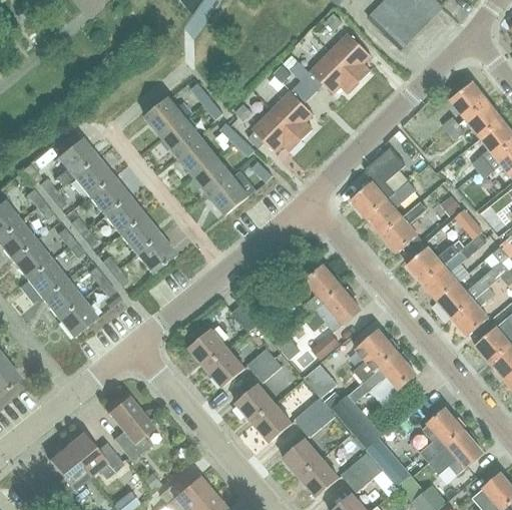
[(400,15),(385,0),(383,0),(376,8),(392,24),(400,15)]
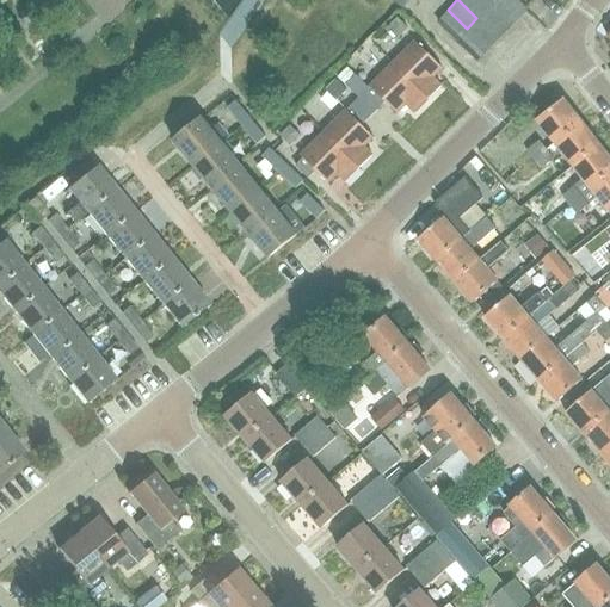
[(458,0),(476,18),(487,8),(478,0),(458,0)]
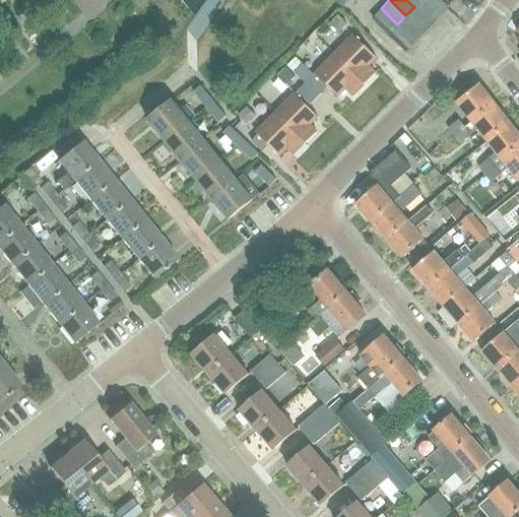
[(414,7),(431,23),(439,14),(425,0),(420,0),(414,7)]
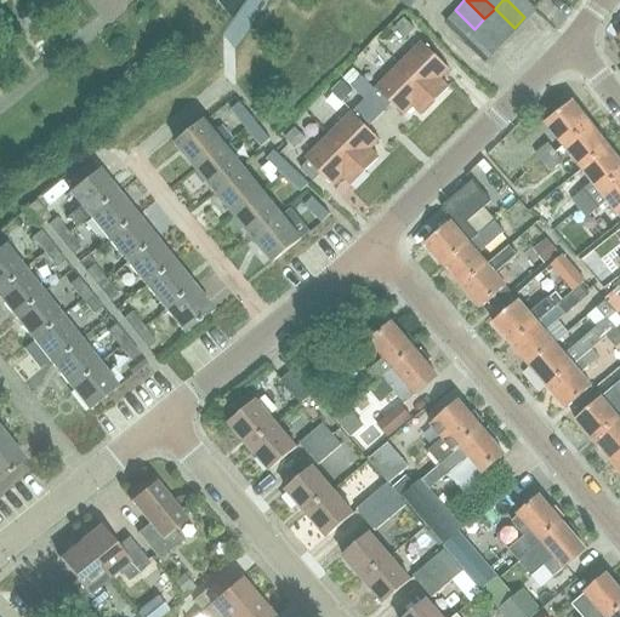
[(507,0),(524,17),(534,9),(525,0),(507,0)]
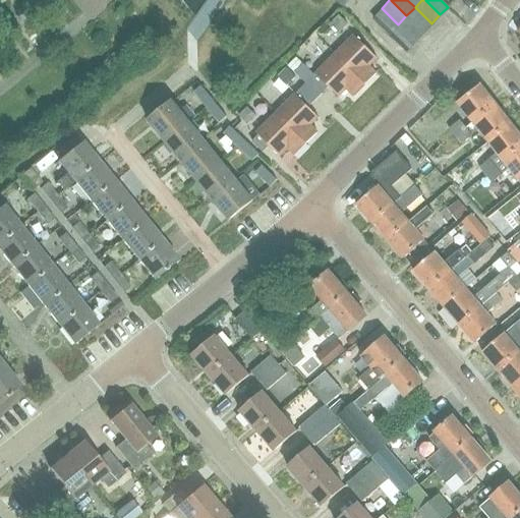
[(431,23),(415,7),(406,15),(423,33),(426,29),(431,23)]
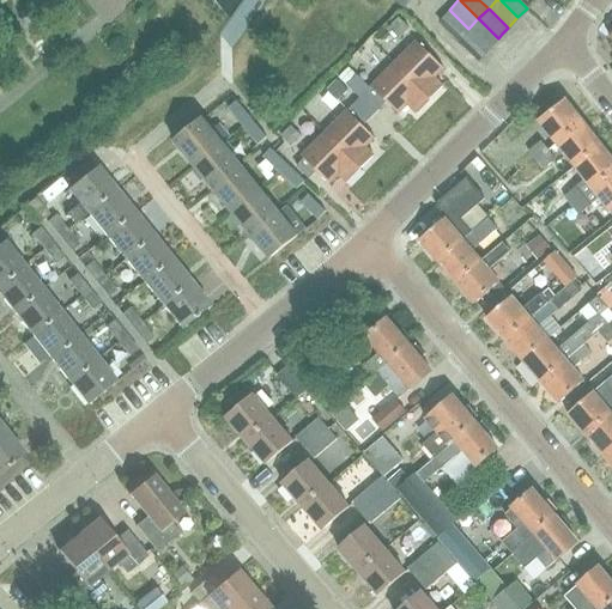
[(468,29),(449,10),(438,19),(458,40),(468,29)]
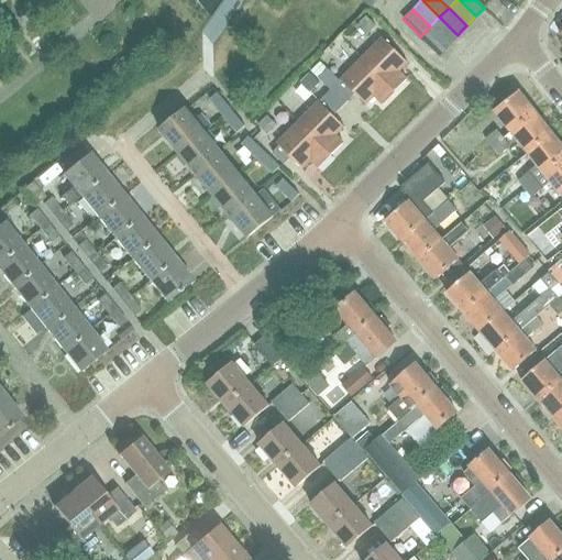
[(376,23),(366,14),(356,23),(366,33),(376,23)]
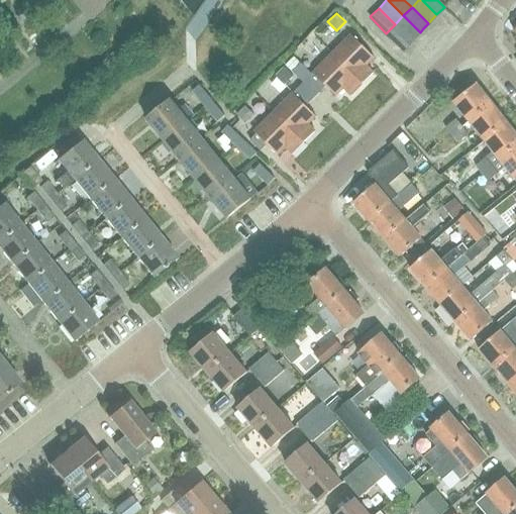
[(395,24),(411,40),(420,32),(403,15),(395,24)]
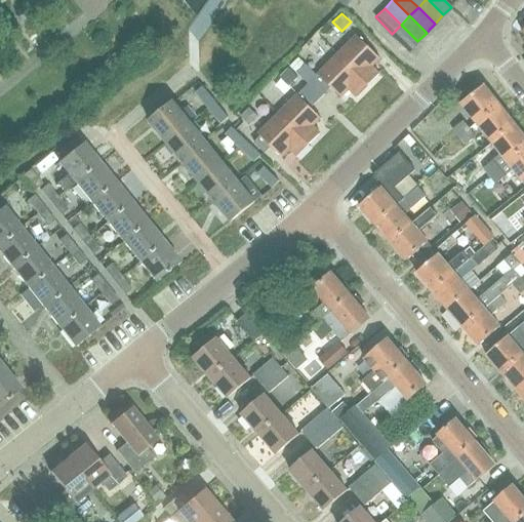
[(409,50),(417,41),(401,25),(392,34),(409,50)]
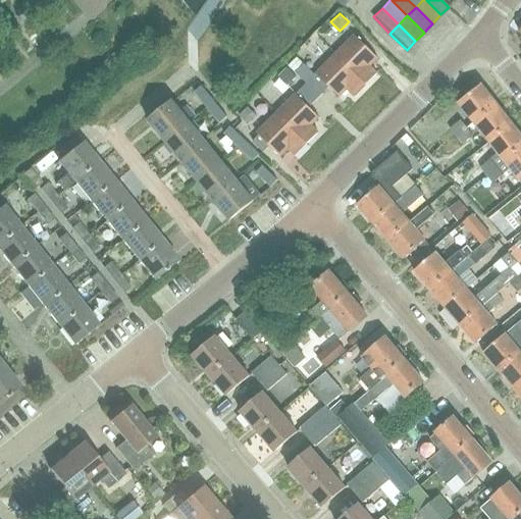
[(354,34),(334,53),(358,76),(365,84),(376,72),(369,65),(377,57),(354,34)]
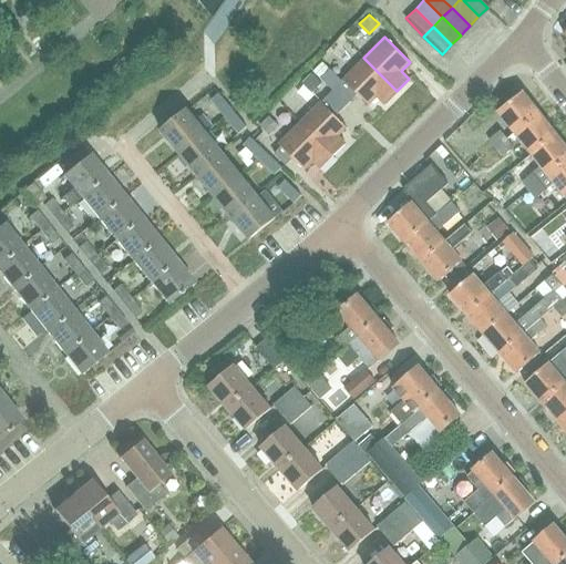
[(342,79),(331,90),(345,103),(356,92),(368,104),(376,95),(383,103),(397,91),(389,83),(363,58),(342,79)]
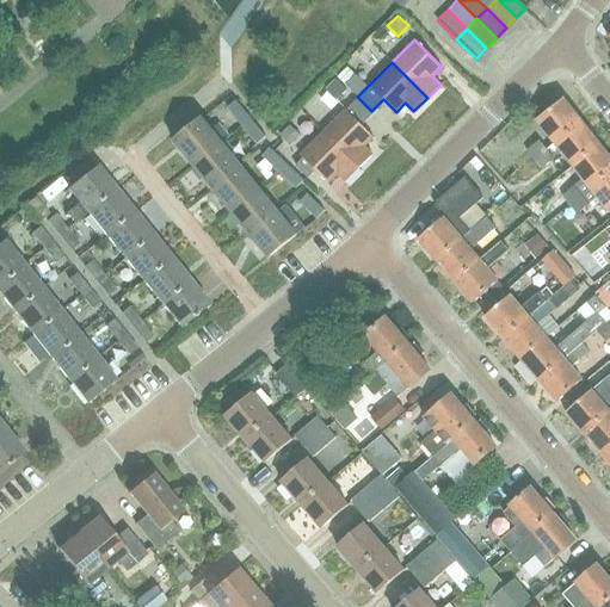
[(346,64),(337,74),(345,82),(355,73),(346,64)]
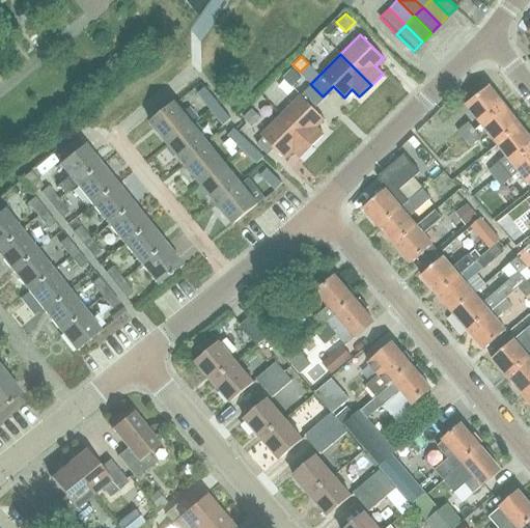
[(291,67),(283,76),(293,85),(301,77),(291,67)]
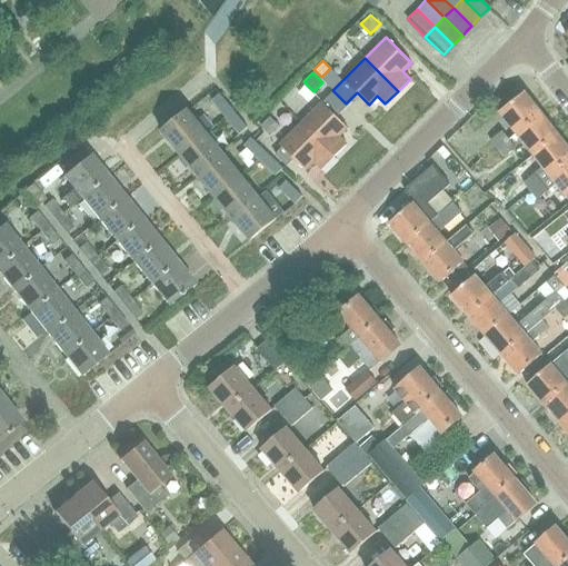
[(321,101),(300,122),(326,148),(334,156),(346,144),(338,136),(347,127),(335,115),(346,103),(332,90),(321,101)]
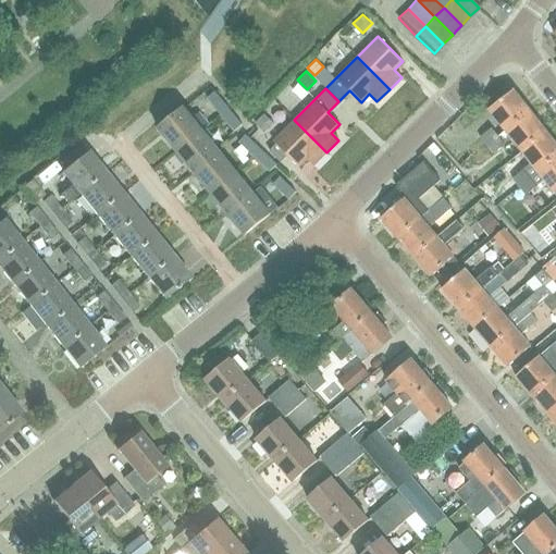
[(213,118),(220,112),(227,107),(213,89),(207,96),(214,107),(209,111),(213,118)]
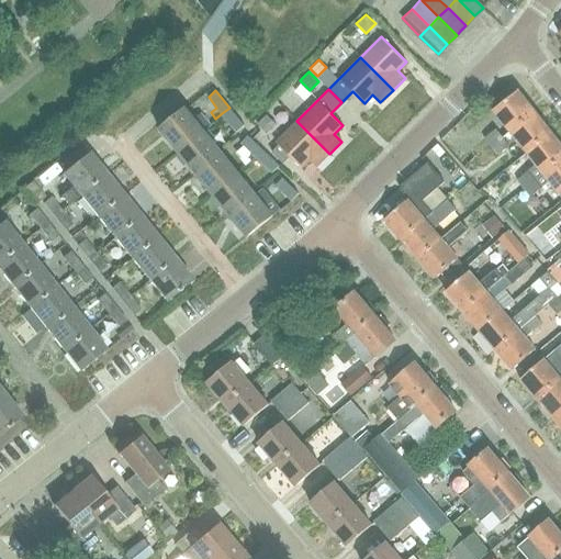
[(493,110),(509,131),(535,111),(517,90),(493,110)]
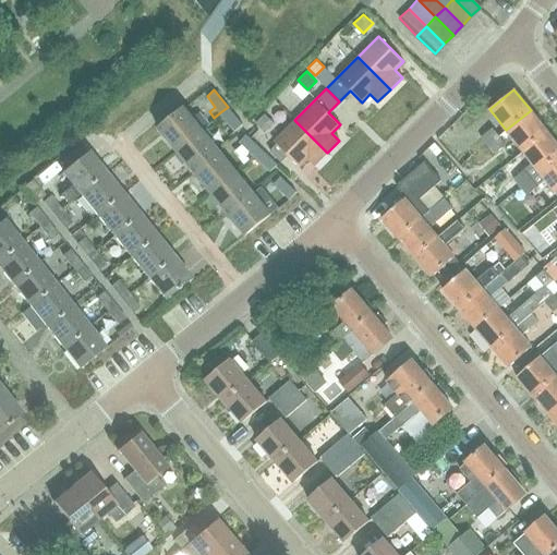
[(176,149),(202,129),(184,107),(158,128),(176,149)]
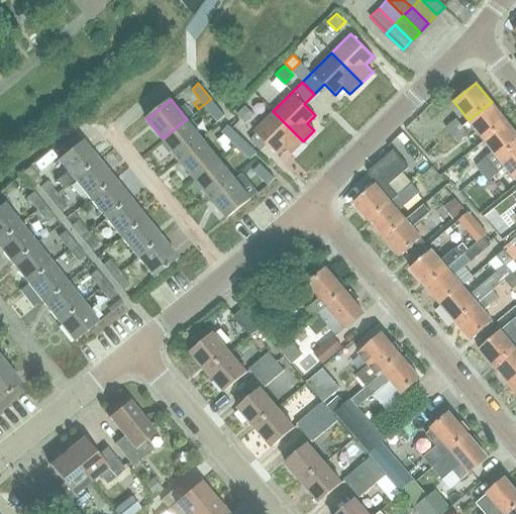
[(211,99),(204,104),(216,120),(223,115),(211,99)]
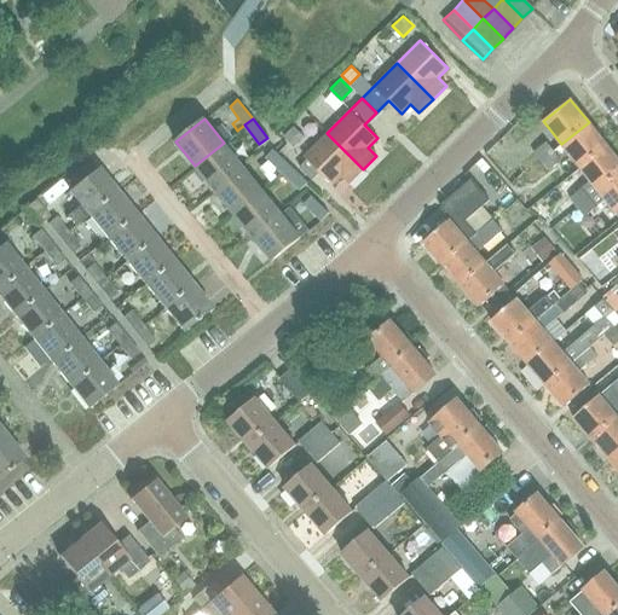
[(561,144),(578,167),(606,145),(589,122),(561,144)]
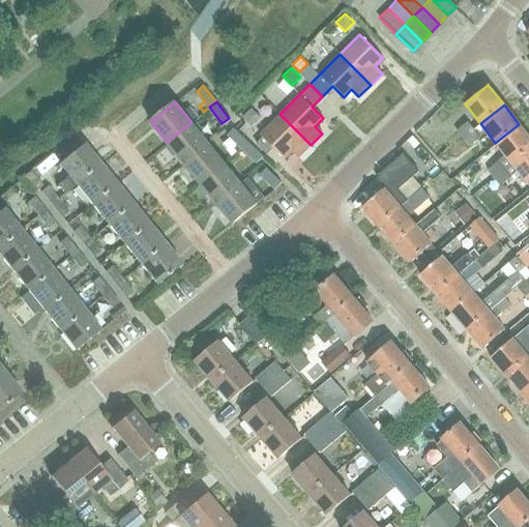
[(251,107),(242,115),(252,124),(260,116),(251,107)]
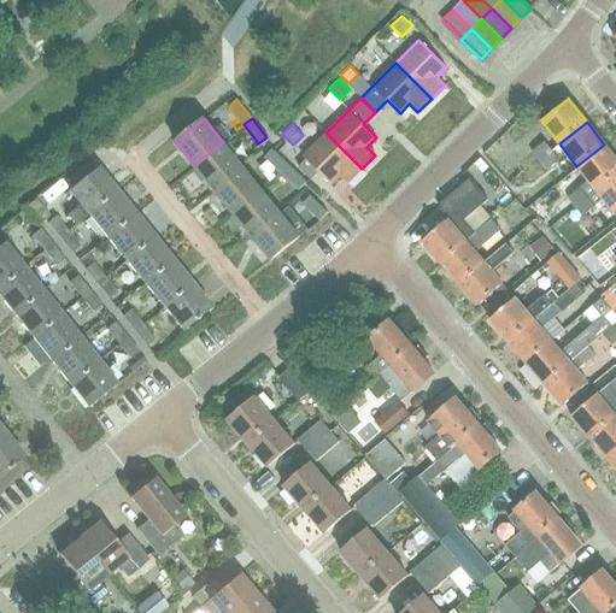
[(305,159),(299,165),(310,177),(317,170),(330,183),(340,174),(348,182),(362,169),(353,160),(326,133),(303,155),(305,159)]
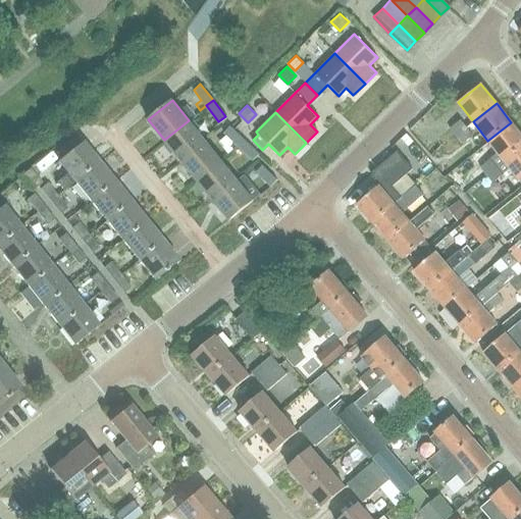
[(467,125),(461,118),(450,127),(456,135),(467,125)]
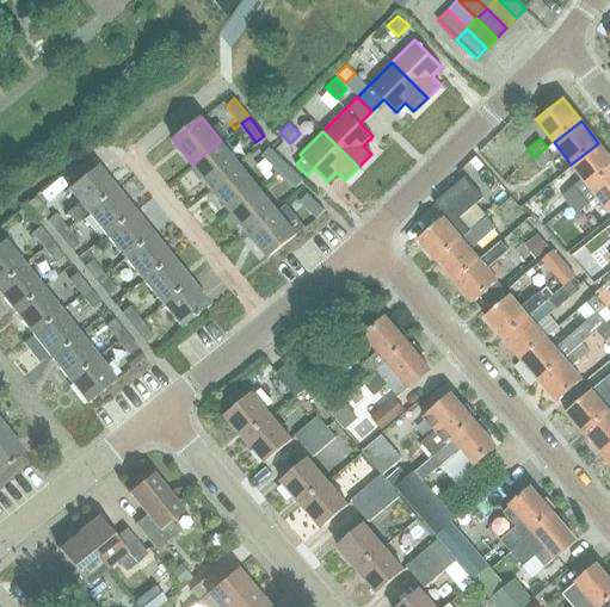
[(192,163),(211,186),(239,165),(221,141),(192,163)]
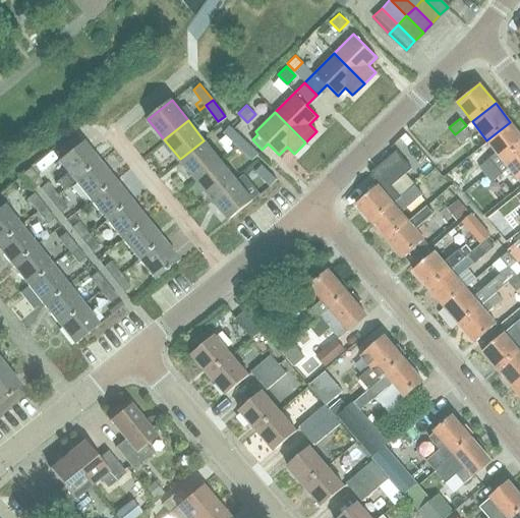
[(486,140),(502,159),(519,145),(519,134),(510,122),(486,140)]
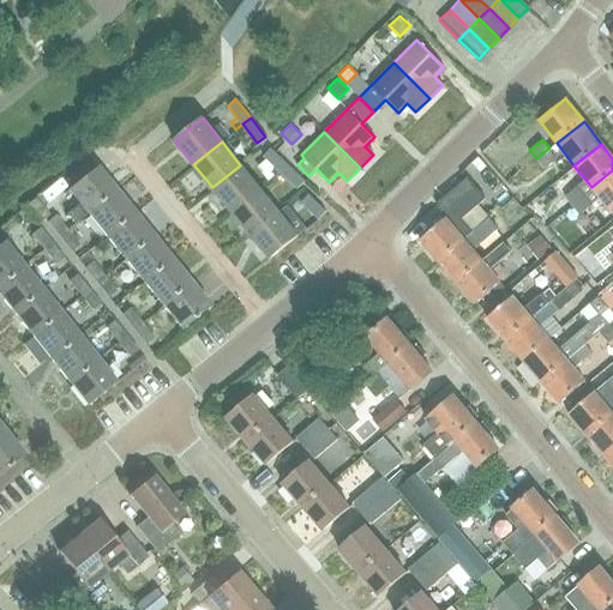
[(263,153),(280,170),(287,163),(270,146),(263,153)]
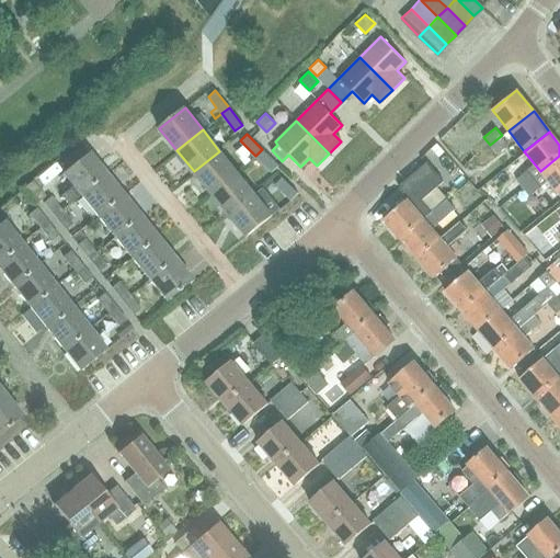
[(502,135),(490,145),(496,154),(509,144),(502,135)]
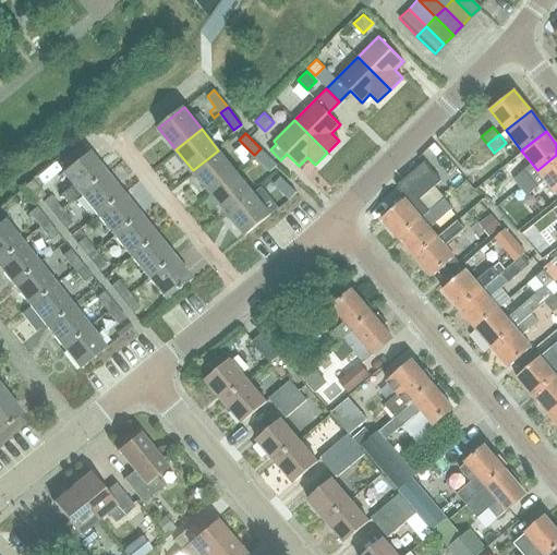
[(261,148),(254,155),(269,170),(276,164),(261,148)]
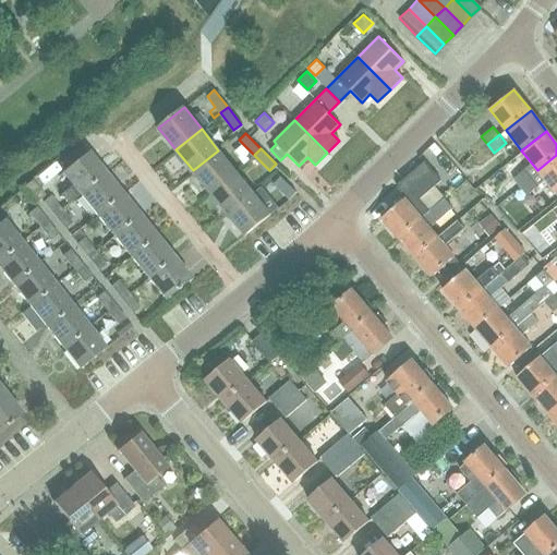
[(80,192),(81,193),(107,171),(89,149),(63,171),(72,182),(60,192),(68,202),(80,192)]
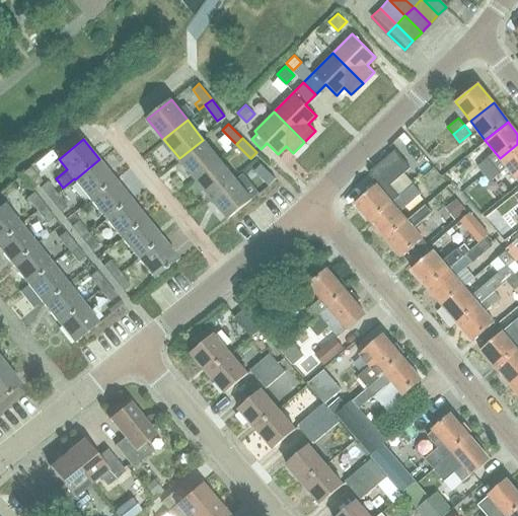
[(195,177),(218,159),(203,140),(179,158),(195,177)]
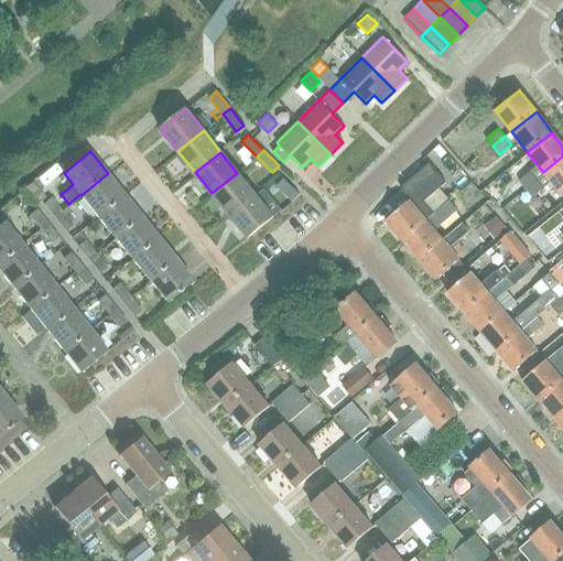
[(562,191),(562,157),(543,172),(560,194),(562,191)]
